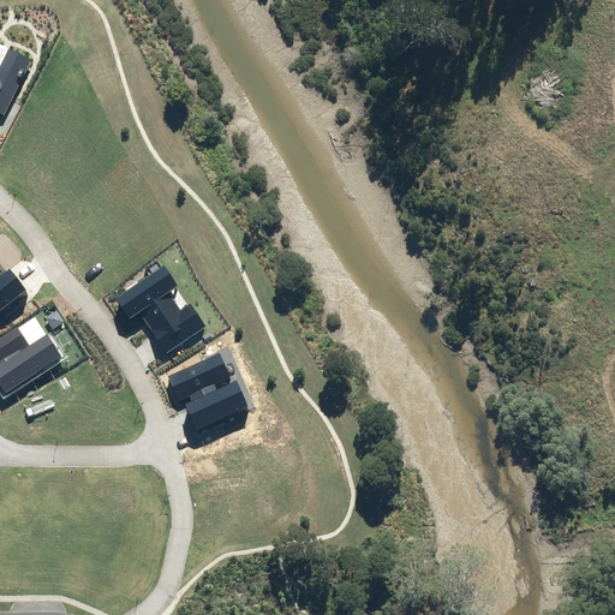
[(0,111),(5,113),(34,61),(11,52),(0,69),(0,111)]
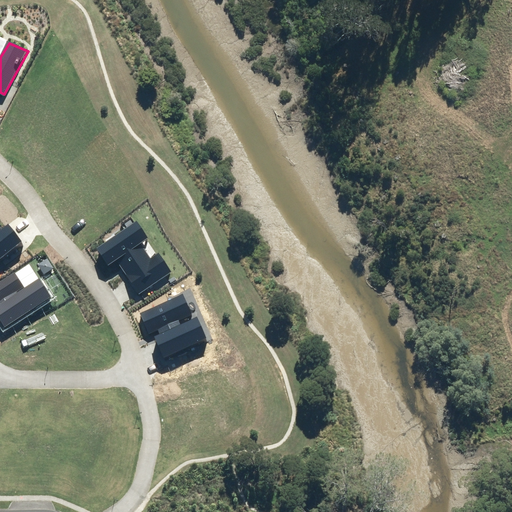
[(0,224),(0,260),(24,242),(9,223),(0,229),(0,226),(1,226),(0,224)]
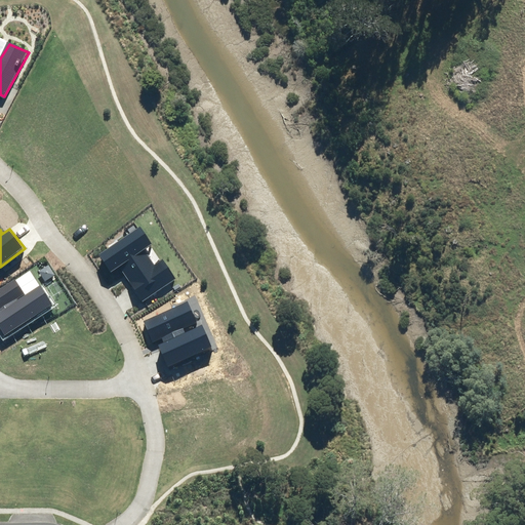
[(145,229),(99,257),(111,276),(124,268),(144,298),(175,279),(163,259),(156,264),(149,252),(157,247),(145,229)]
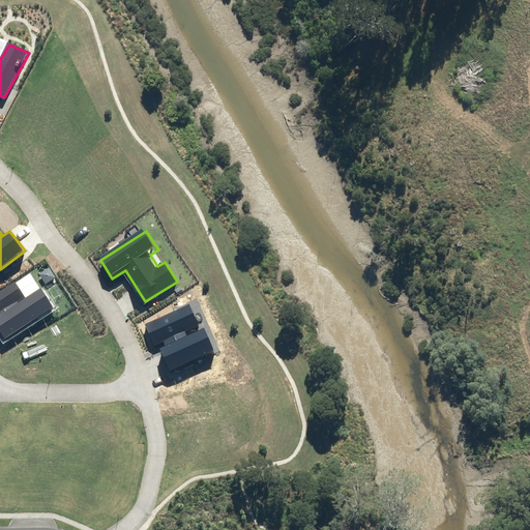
[(17,284),(0,294),(0,327),(7,339),(55,307),(41,286),(25,296),(17,284)]
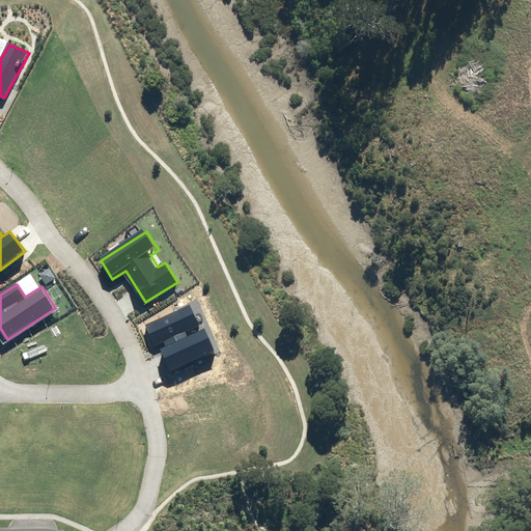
[(144,325),(154,346),(164,341),(167,347),(162,350),(171,371),(216,352),(205,328),(189,335),(188,333),(200,328),(191,304),(144,325)]
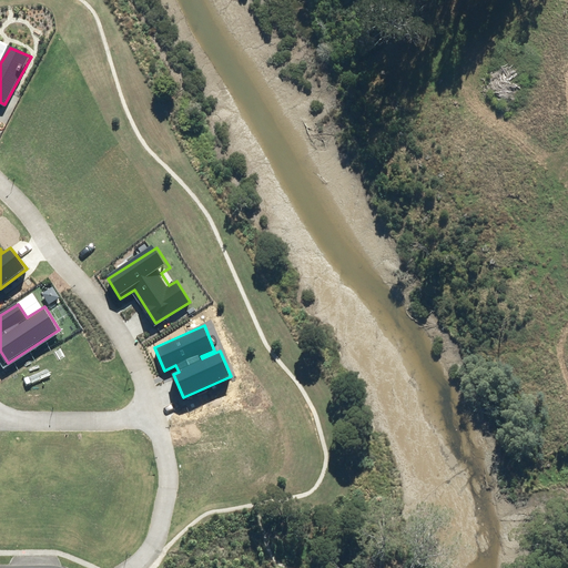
All buildings are outlined.
